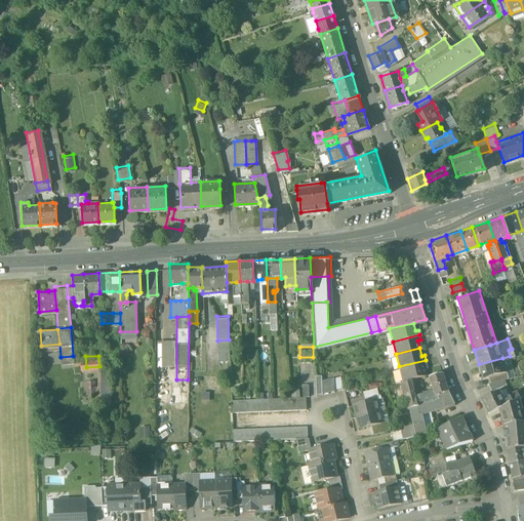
[(510,356),(502,358),(505,366),(512,364),(510,356)]
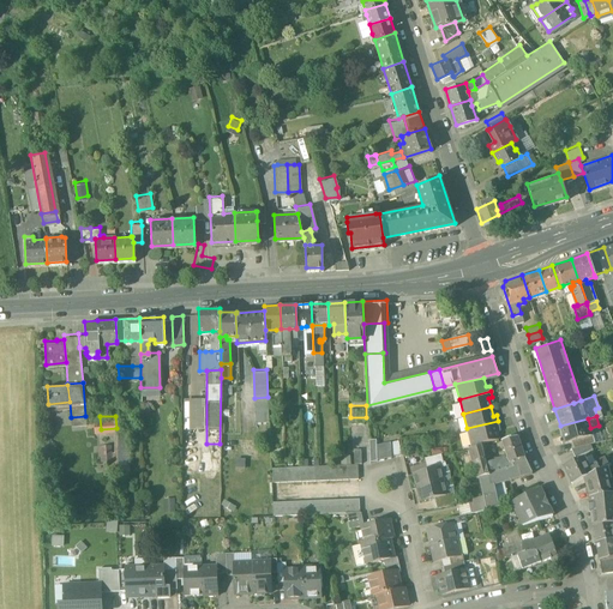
[(588,418),(560,426),(564,440),(571,438),(580,435),(580,436),(592,433),(590,428),(588,418)]
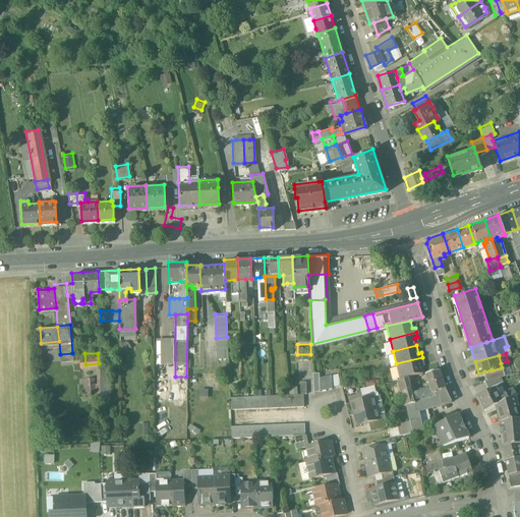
[(422,357),(396,363),(399,377),(407,375),(421,370),(421,371),(422,371),(422,370),(420,362),(423,361),(422,357)]
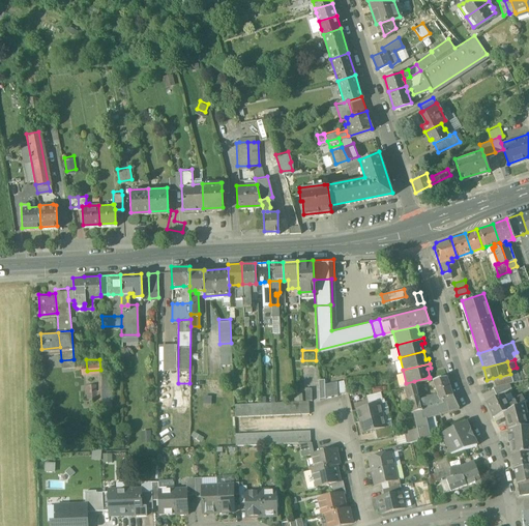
[(110,370),(101,370),(101,399),(110,399),(110,370)]
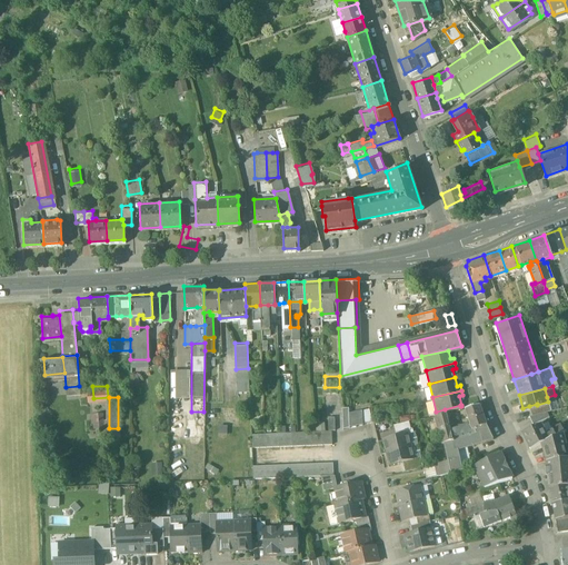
[(548,402),(537,405),(537,404),(529,406),(530,413),(547,409),(550,408),(548,402)]
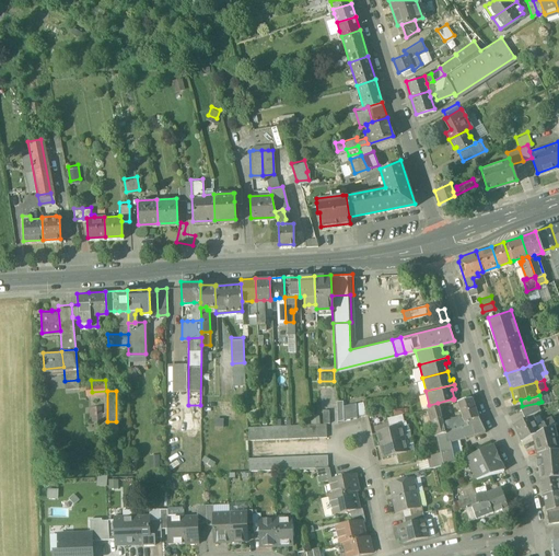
[(472,396),(457,401),(462,415),(465,425),(468,424),(466,419),(478,415),(472,396)]
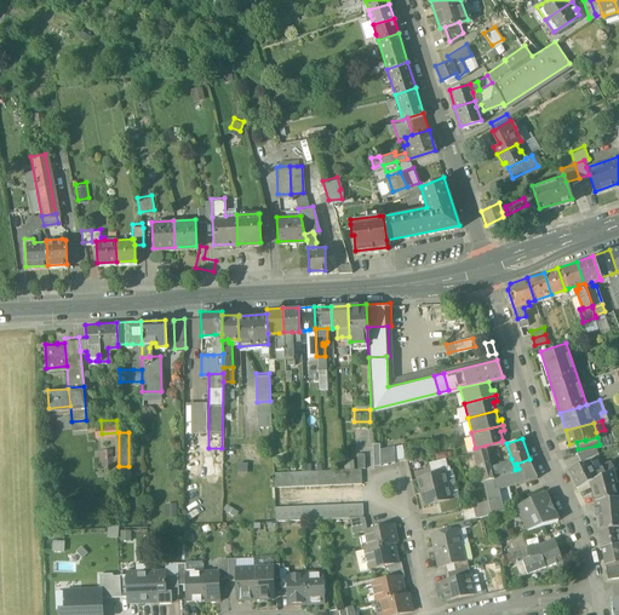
[(98,447),(99,463),(114,463),(113,446),(98,447)]
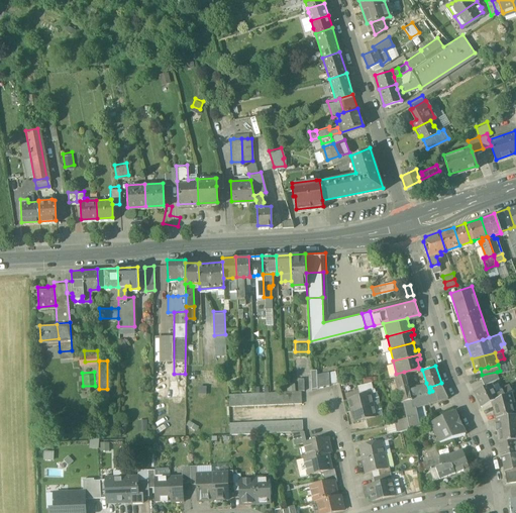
[(404,372),(396,374),(396,375),(394,376),(401,400),(403,400),(410,398),(408,391),(408,390),(404,372)]
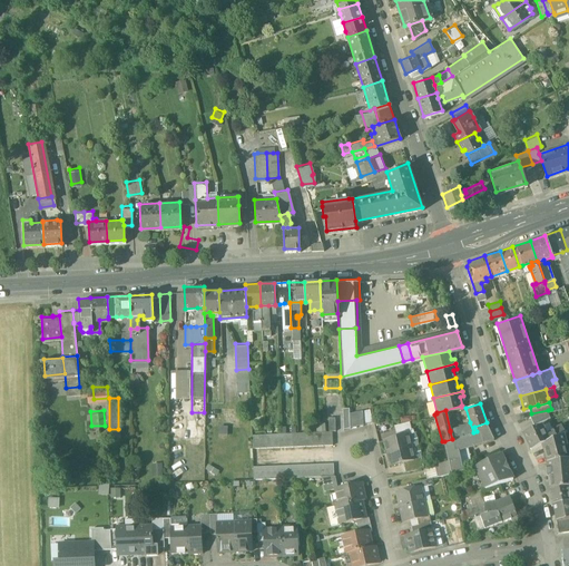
[(531,413),(530,413),(533,422),(550,415),(548,410),(531,413)]
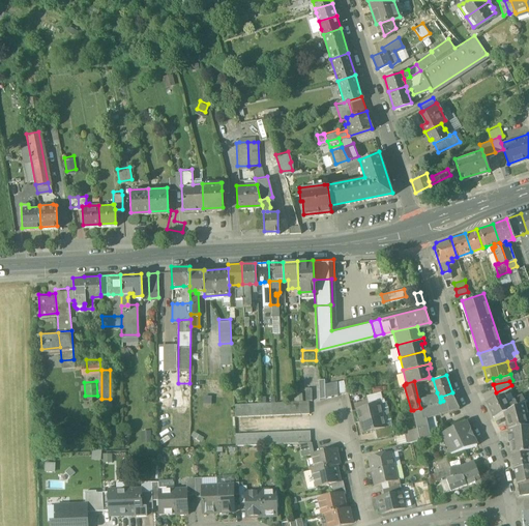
[(178,383),(172,383),(172,392),(182,392),(189,393),(189,383),(178,383)]
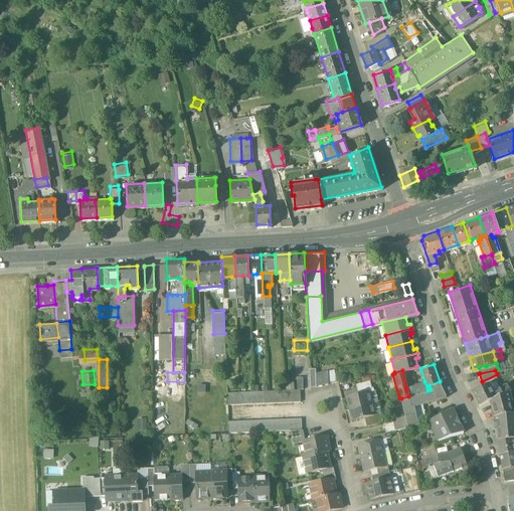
[(369,378),(356,381),(358,391),(368,389),(371,388),(369,378)]
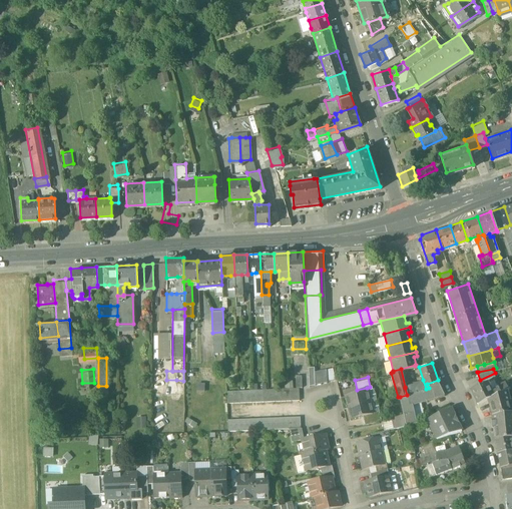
[(176,380),(166,380),(166,391),(176,391),(176,380)]
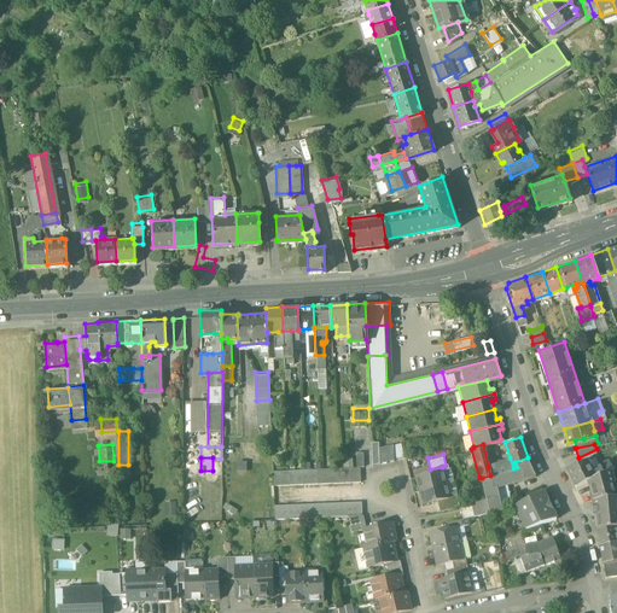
[(528,457),(514,462),(517,467),(513,468),(490,476),(482,478),(485,496),(489,509),(501,507),(496,485),(535,473),(528,457)]
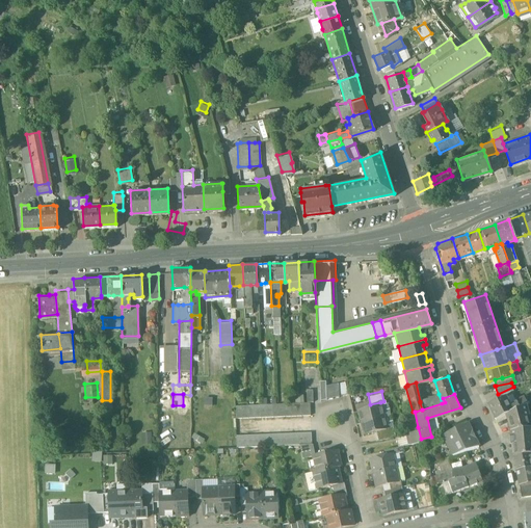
[(430,398),(420,401),(420,402),(422,410),(442,403),(439,394),(429,396),(430,398)]
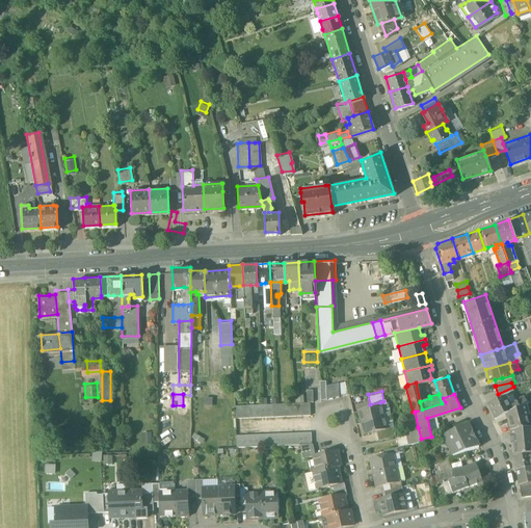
[(509,403),(505,394),(487,402),(495,417),(505,412),(512,408),(509,403)]
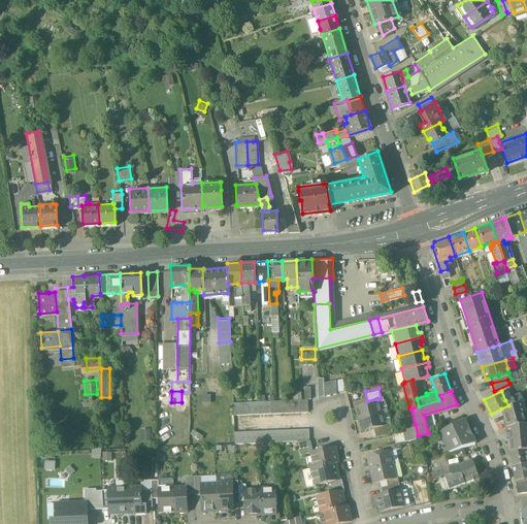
[(519,391),(511,395),(512,397),(505,400),(508,405),(522,399),(523,398),(519,391)]
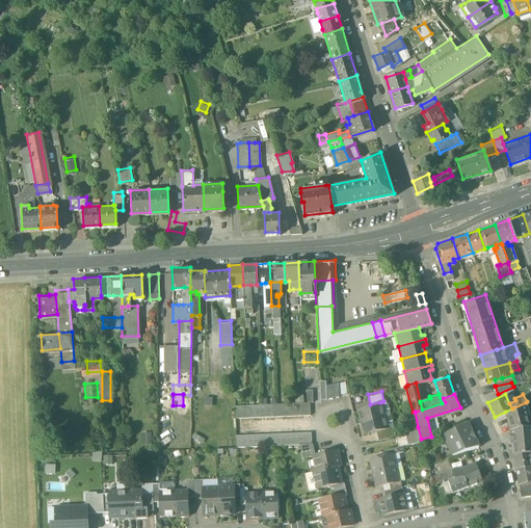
[(310,400),(300,400),(300,413),(310,413),(310,400)]
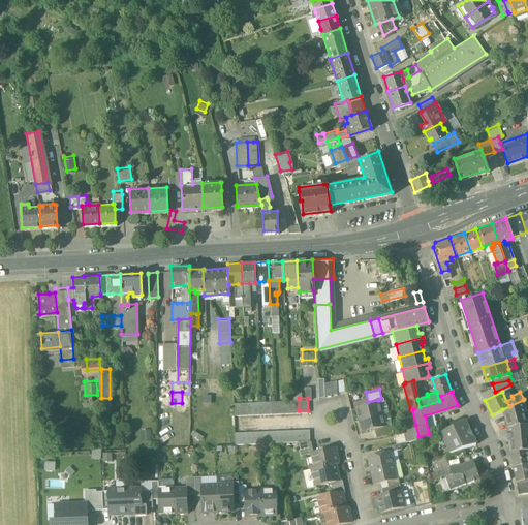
[(368,402),(355,405),(359,418),(381,411),(378,400),(368,402)]
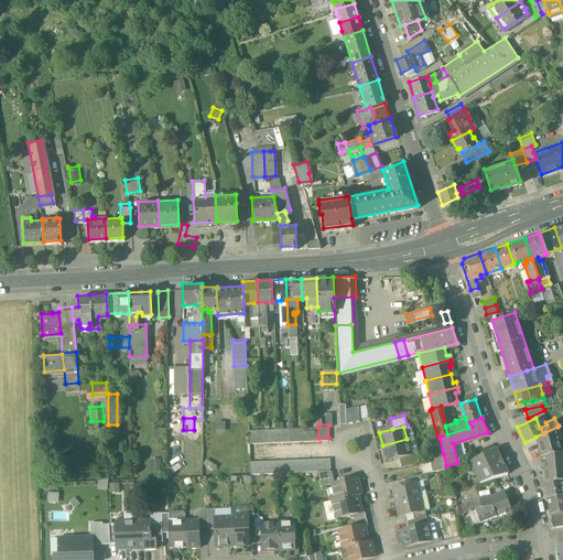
[(543,433),(536,437),(542,454),(561,452),(559,442),(561,441),(558,427),(543,433)]
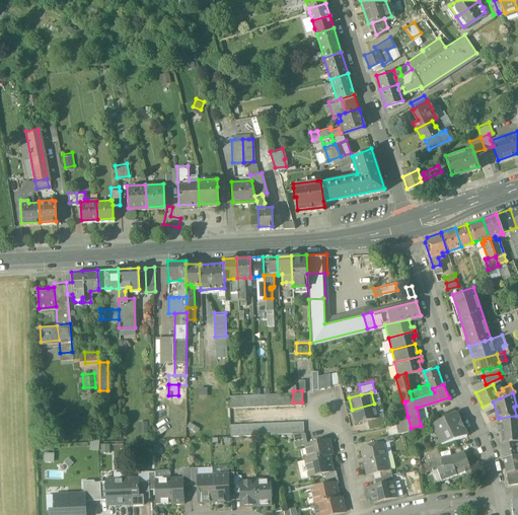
[(374,403),(352,410),(355,422),(366,419),(377,416),(374,403)]
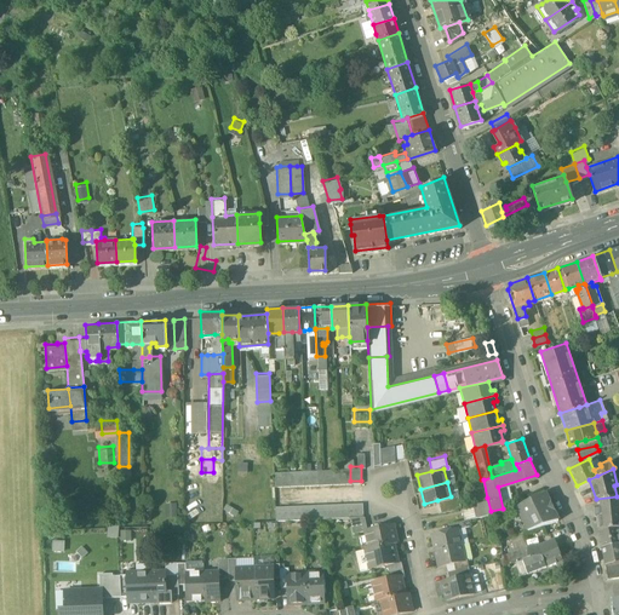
[(545,490),(516,505),(527,528),(557,517),(545,490)]
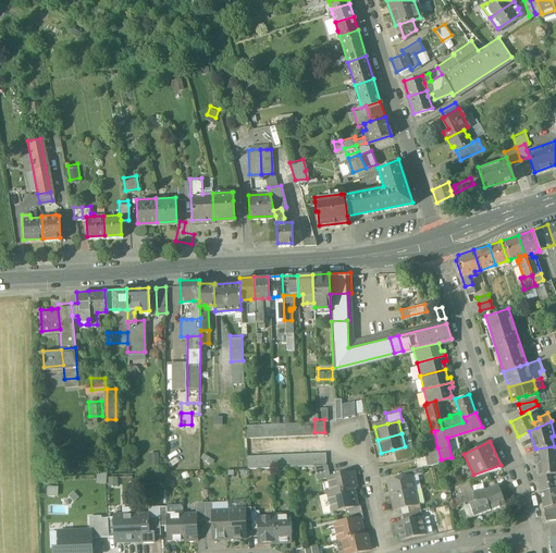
[(405,446),(393,450),(396,458),(410,455),(408,445),(405,446)]
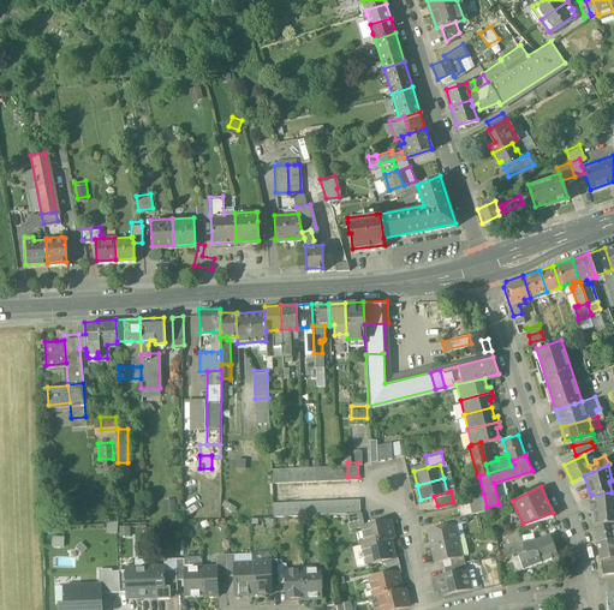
[(591,495),(589,496),(590,503),(589,503),(590,510),(591,510),(592,526),(613,521),(613,518),(613,491),(612,492),(591,495)]
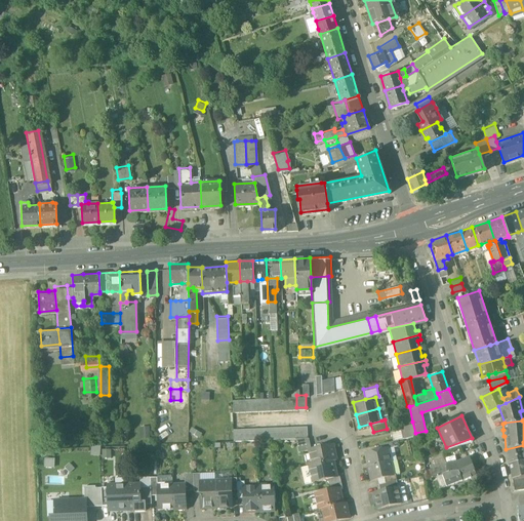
[(412,422),(400,425),(401,433),(402,433),(403,436),(415,433),(412,422)]
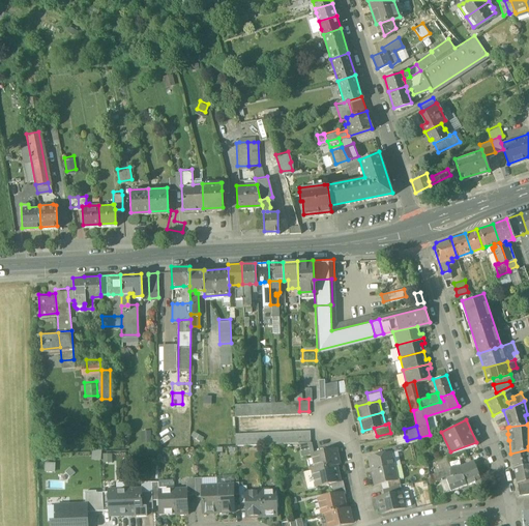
[(310,428),(235,431),(235,443),(238,443),(298,440),(310,440),(310,428)]
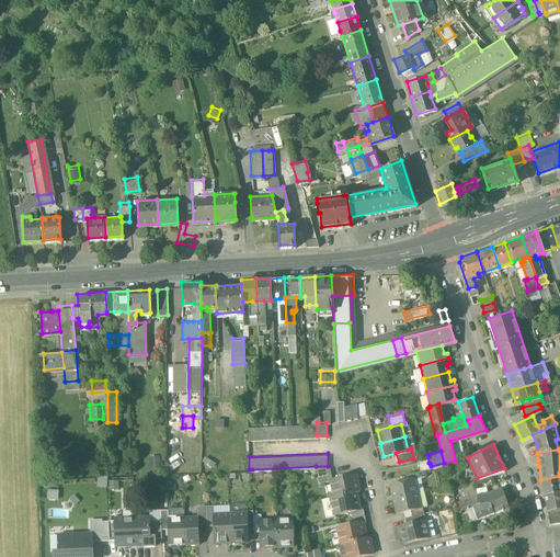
[(328,466),(316,466),(319,480),(330,478),(332,478),(329,466),(328,466)]
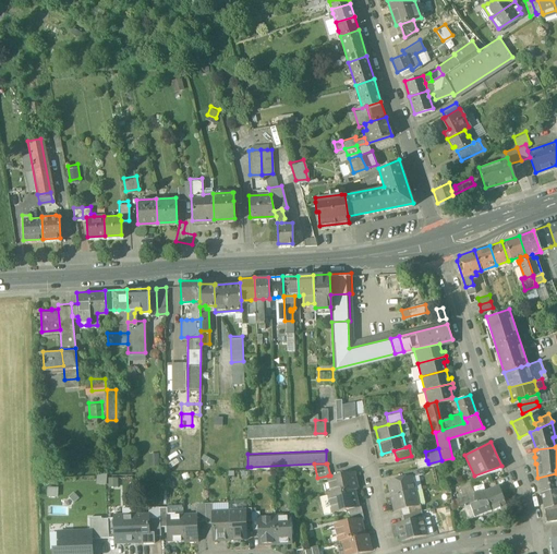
[(330,476),(328,476),(331,492),(356,486),(353,470),(330,476)]
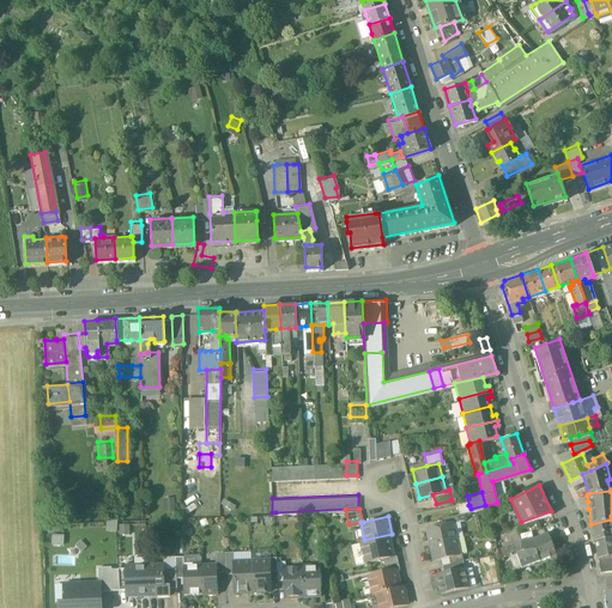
[(591,524),(594,540),(611,536),(611,524),(611,520),(591,524)]
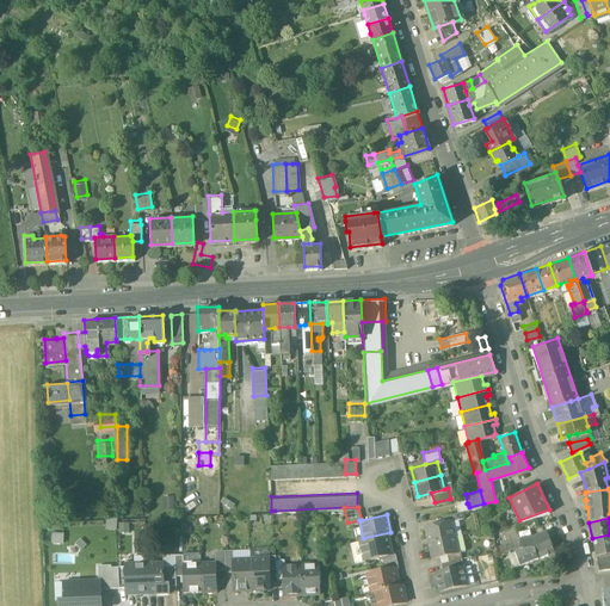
[(450,519),(425,525),(427,539),(454,533),(450,519)]
